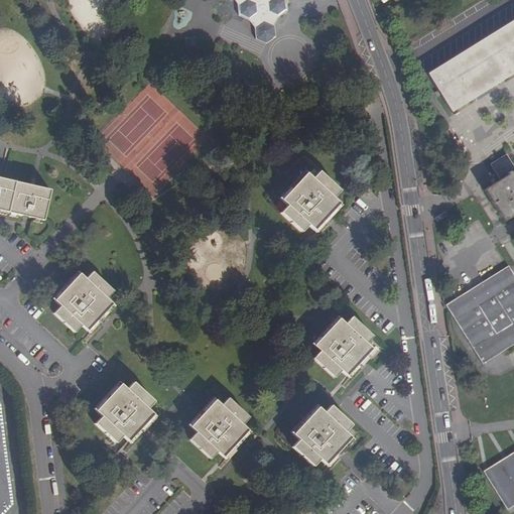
[(238,0),(239,2),(239,13),(250,18),(257,26),(259,37),(267,41),(278,34),(276,24),(280,12),(289,7),(287,0),(238,0)]
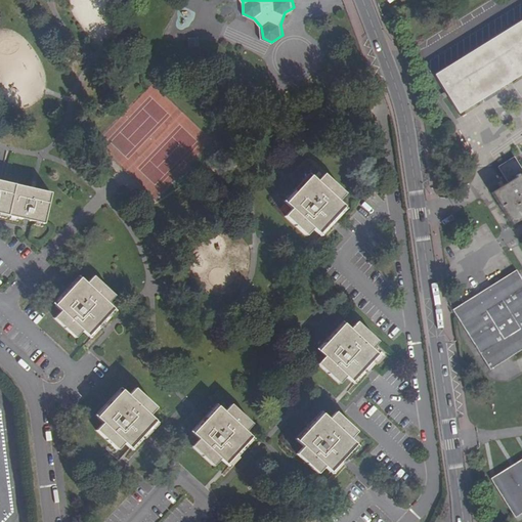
[(521,20),(437,73),(462,113),(521,75),(521,20)]
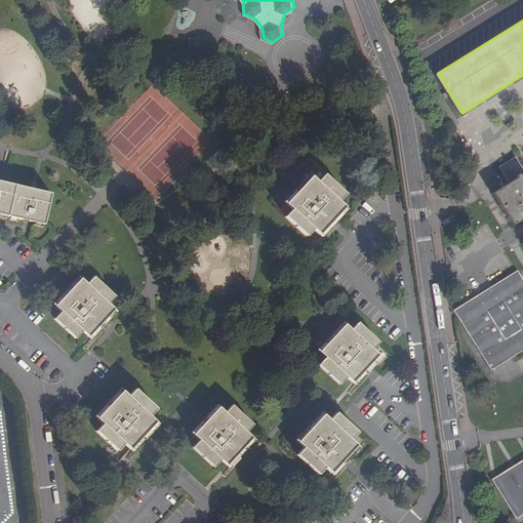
[(512,184),(496,193),(516,224),(522,219),(522,162),(519,157),(503,167),(512,184)]
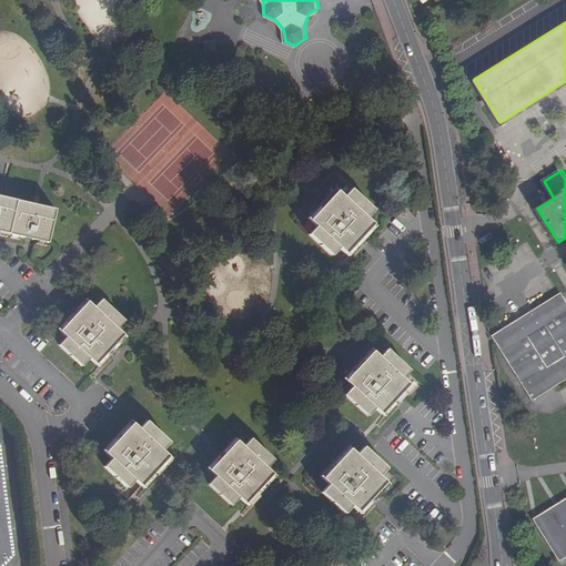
[(346,194),(369,215),(376,208),(354,187),(346,194)]
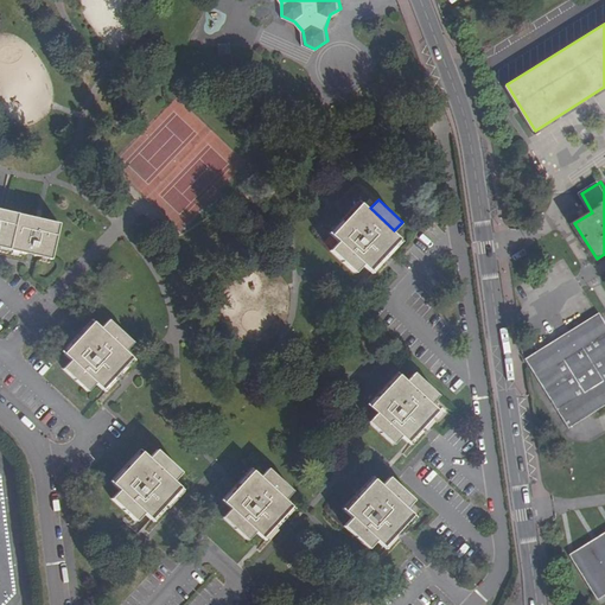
[(342,240),(364,262),(369,266),(371,269),(401,237),(394,230),(370,208),(363,202),(335,231),(342,240)]
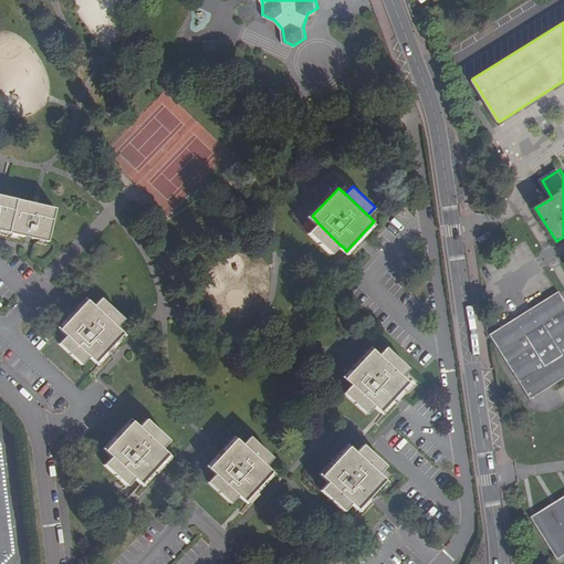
[(0,228),(50,239),(58,207),(0,194),(0,228)]
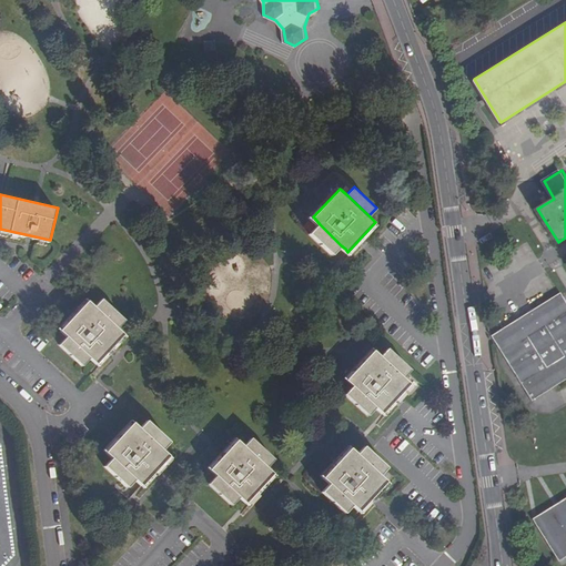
[(341,245),(320,224),(312,232),(334,253),(341,245)]
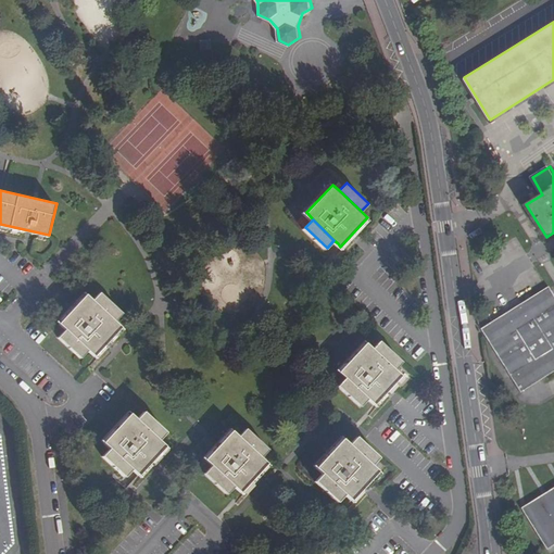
[(553,289),(552,287),(486,329),(524,391),(553,370),(553,289)]
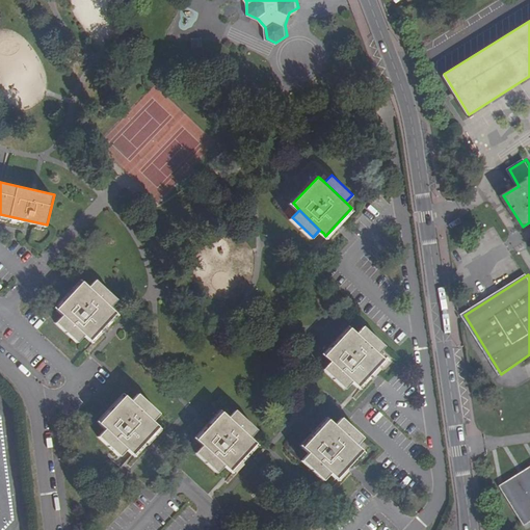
[(63,315),(57,321),(78,341),(85,333),(91,339),(117,313),(111,307),(118,299),(97,279),(89,286),(84,281),(57,309),(63,315)]
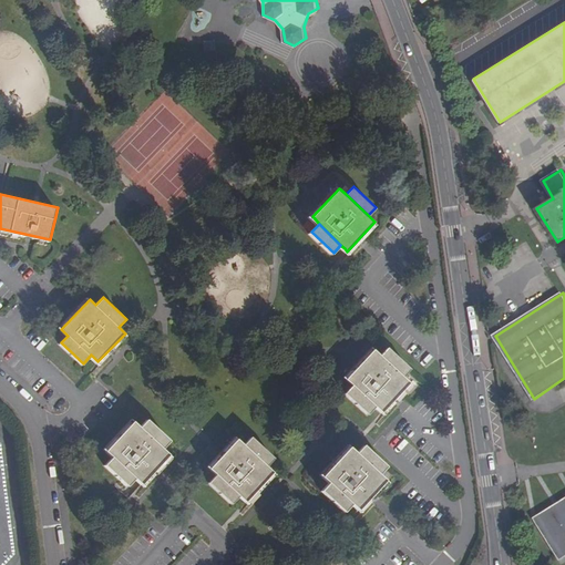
[(411,382),(404,376),(412,367),(390,346),(381,355),(375,348),(347,377),(355,383),(347,391),(369,412),(377,404),(380,408),(383,411),(394,400),(411,382)]
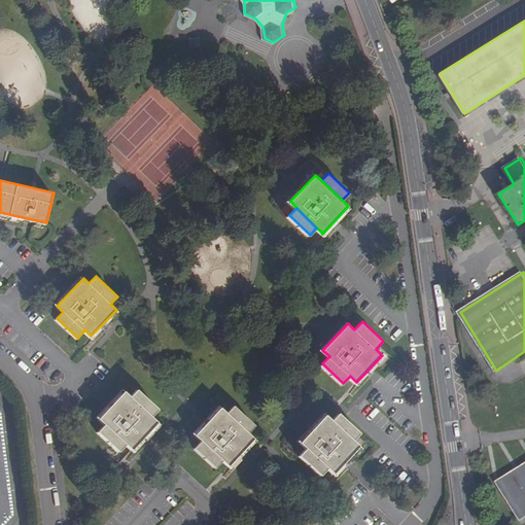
[(110,406),(100,417),(106,423),(99,431),(119,450),(127,443),(133,449),(142,440),(159,421),(152,415),(159,408),(138,388),(132,396),(125,390),(110,406)]
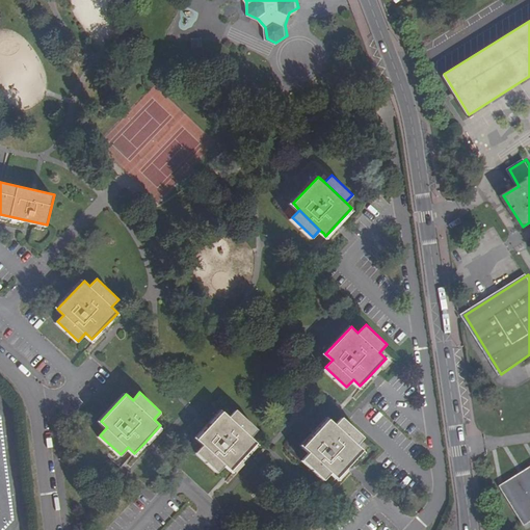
[(208,427),(199,438),(205,443),(197,451),(219,472),(227,464),(233,470),(246,456),(259,443),(252,435),(258,429),(237,409),(231,416),(223,409),(208,427)]
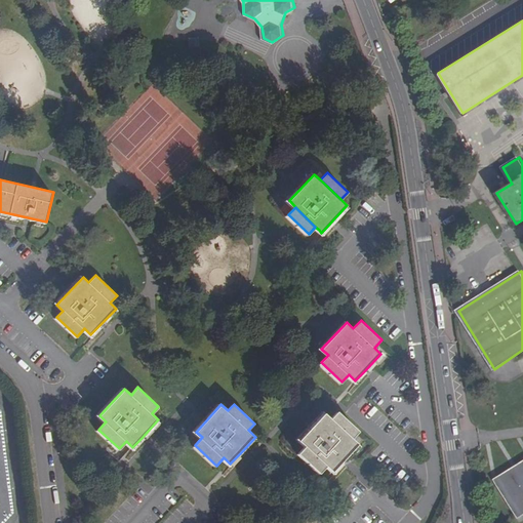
[(0,522),(5,522),(15,513),(3,409),(0,406),(0,522)]
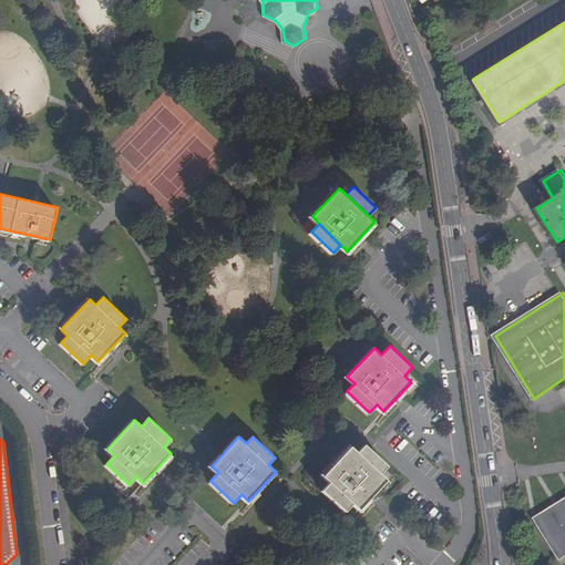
[(352,445),(325,475),(331,482),(325,490),(347,510),(353,502),(361,509),(389,479),(381,472),(388,465),(366,443),(359,451),(352,445)]
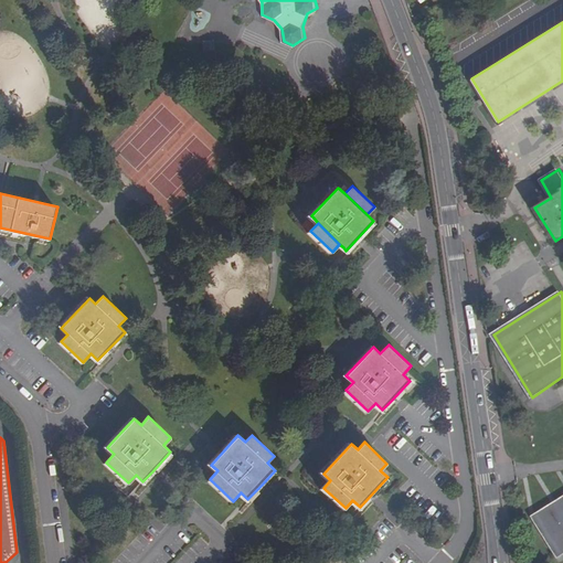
[(562,497),(534,516),(559,556),(562,554),(562,497)]
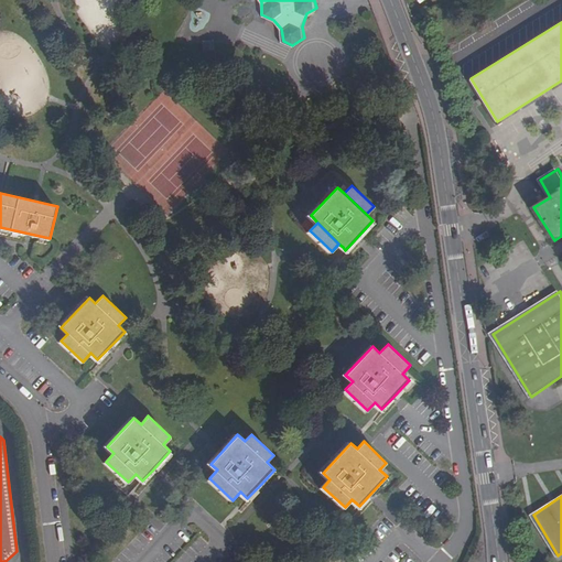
All buildings are outlined.
